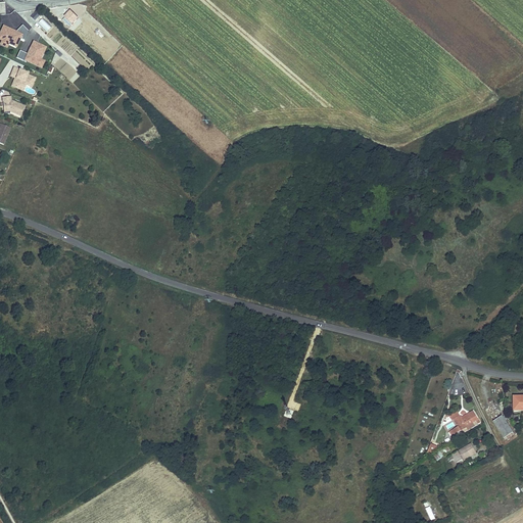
[(31,16),(34,20),(40,15),(36,11),(31,16)]
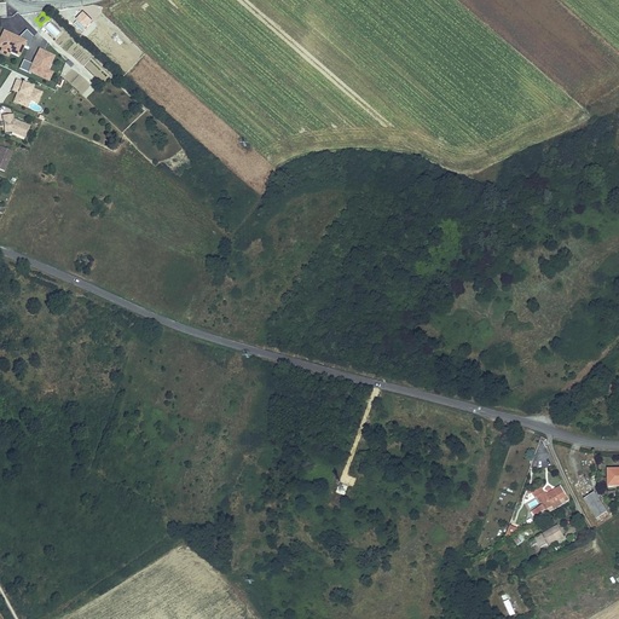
[(50,21),(45,27),(56,38),(61,32),(50,21)]
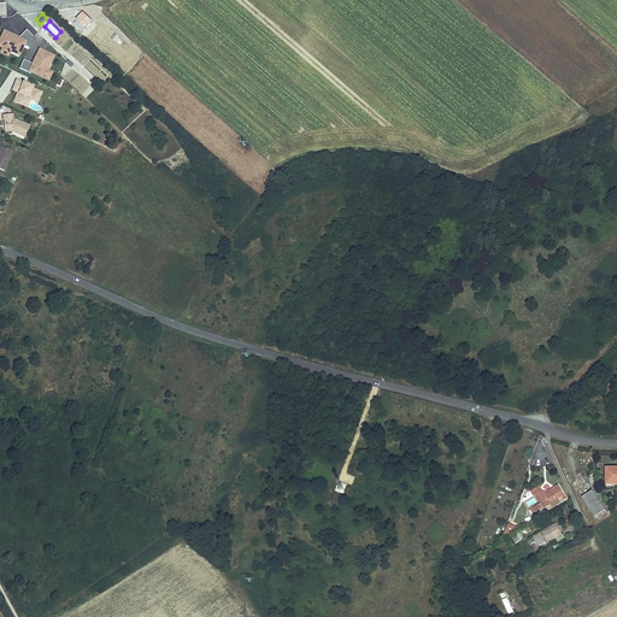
[(19,37),(4,30),(0,37),(0,47),(1,48),(0,51),(0,53),(9,58),(11,53),(19,57),(25,46),(29,48),(34,37),(27,29),(19,37)]
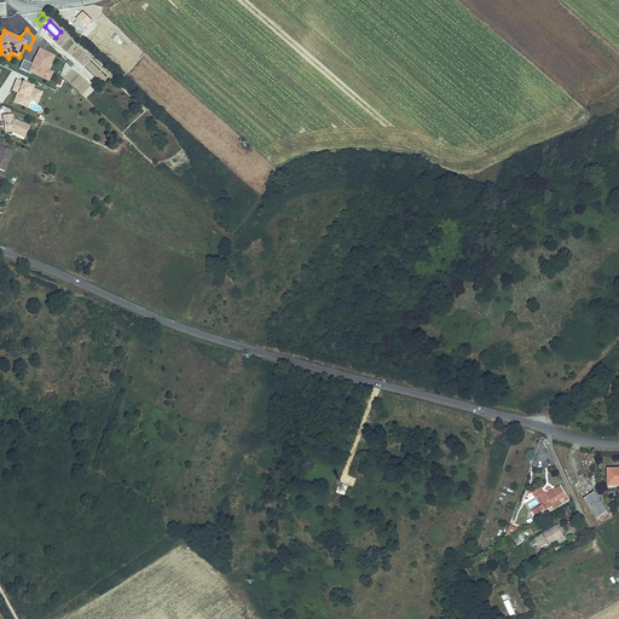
[(23,59),(19,68),(50,82),(53,73),(48,70),(56,57),(39,48),(33,64),(23,59)]
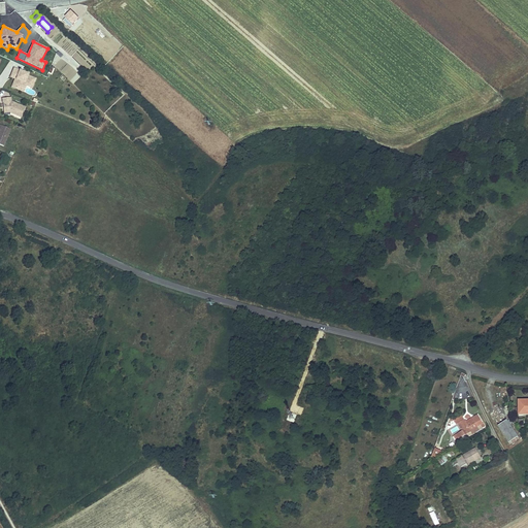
[(28,75),(28,73),(14,67),(11,74),(18,76),(17,78),(15,78),(11,87),(20,90),(23,81),(32,86),(35,78),(28,75)]
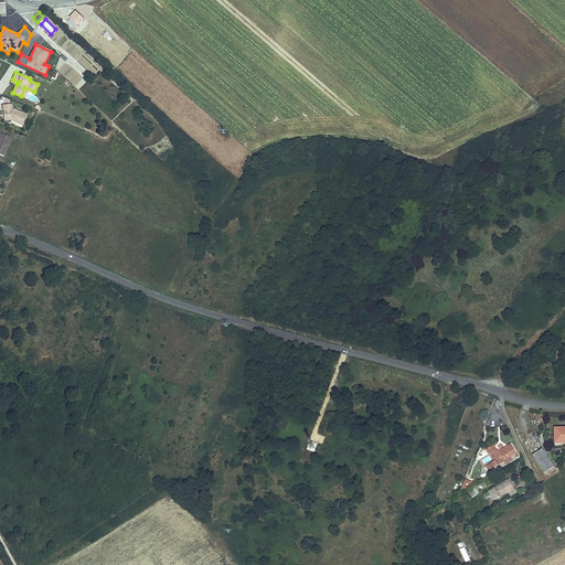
[(28,91),(34,94),(34,92),(24,87),(21,96),(24,98),(28,91)]
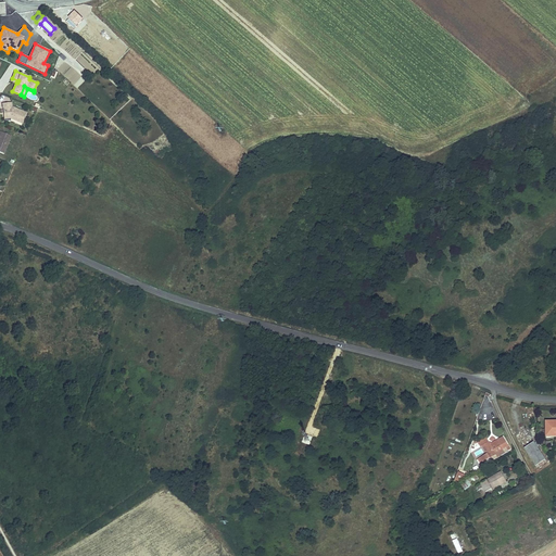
[(3,117),(10,116),(11,119),(22,124),(27,114),(14,109),(12,109),(11,102),(2,103),(3,117)]
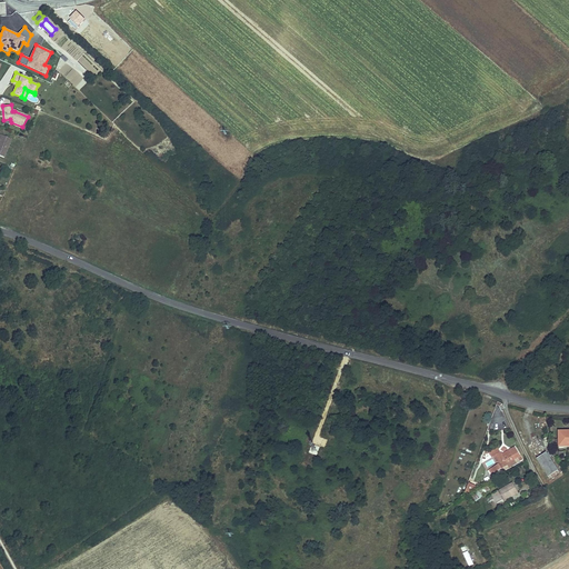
[(0,156),(5,158),(12,139),(0,135),(0,156)]
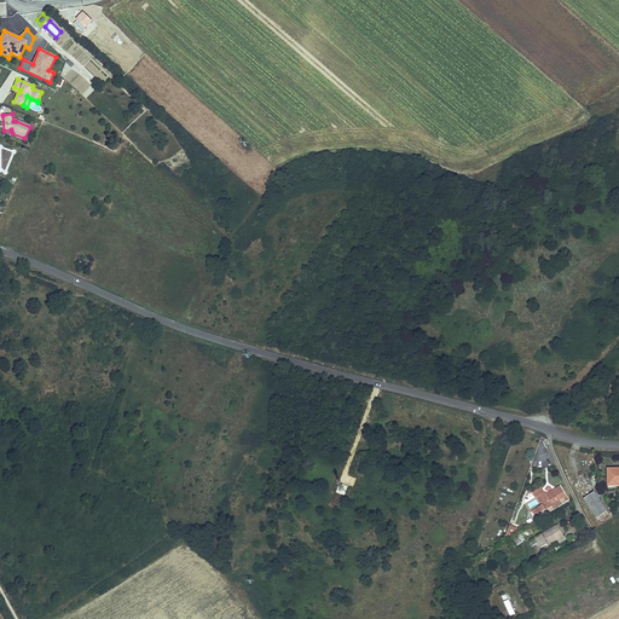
[(618,468),(608,469),(608,486),(618,485),(618,468)]
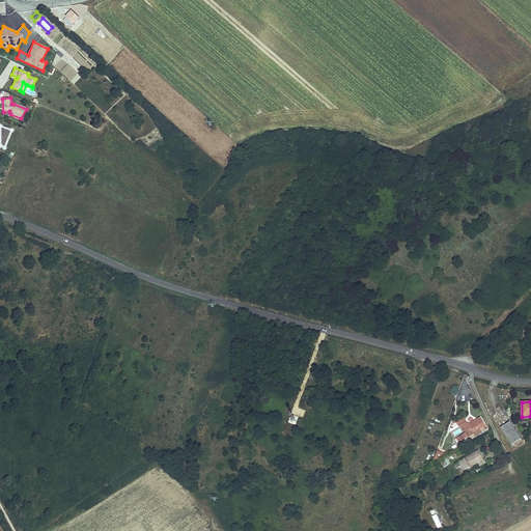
[(467,422),(462,425),(466,432),(458,437),(462,441),(471,436),(474,434),(475,436),(487,428),(480,417),(476,420),(471,423),(470,422),(469,422),(468,422),(467,422)]
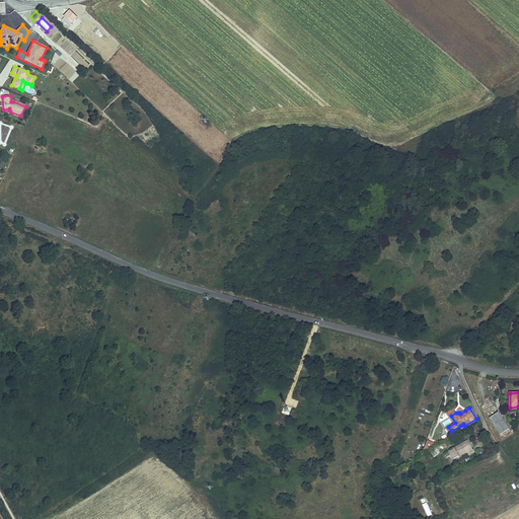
[(490,418),(502,436),(511,431),(499,412),(490,418)]
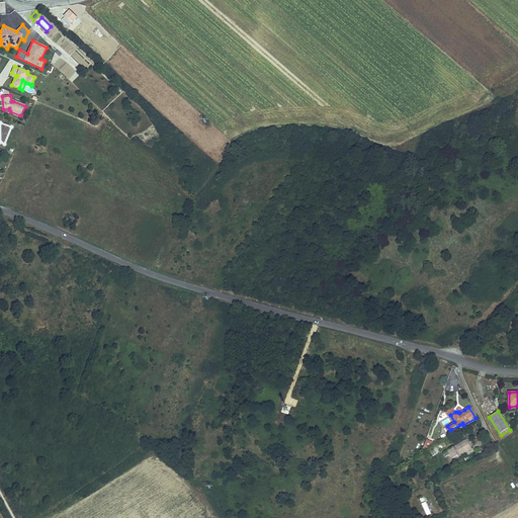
[(457,454),(458,456),(472,448),(467,439),(443,452),(446,457),(449,455),(451,458),(457,454)]
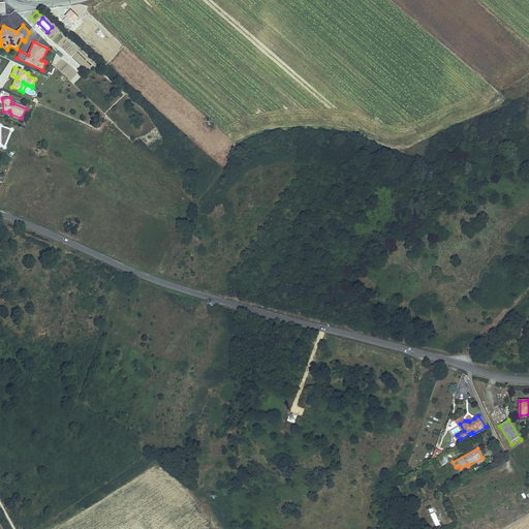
[(444,453),(436,449),(432,458),(435,460),(444,453)]
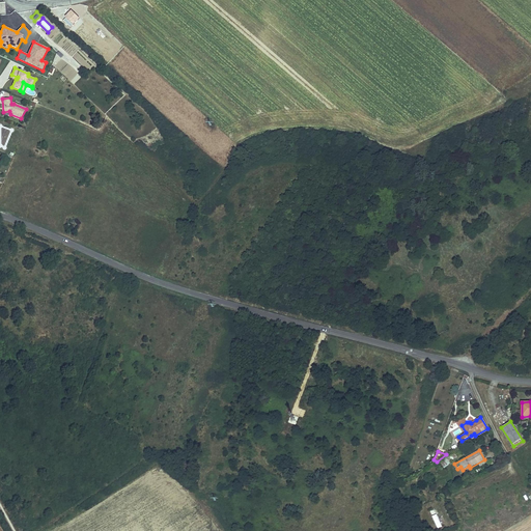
[(437,529),(443,526),(441,519),(439,520),(437,514),(432,515),(437,529)]
